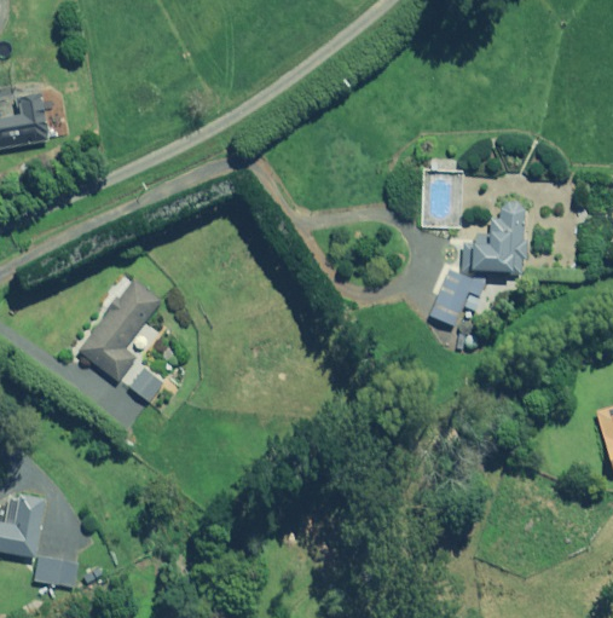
[(0,146),(48,139),(40,93),(18,98),(21,114),(0,116),(0,146)]
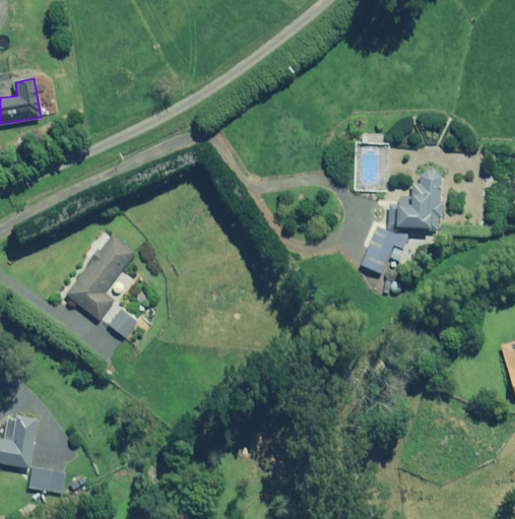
[(384,134),(363,133),(362,143),(383,144),(384,134)]
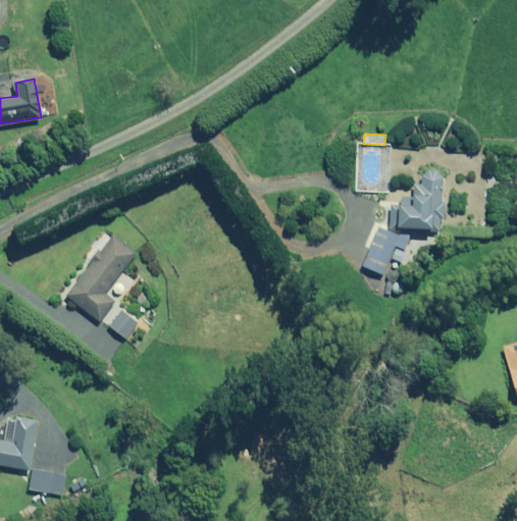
[(436,200),(440,172),(419,170),(418,189),(413,189),(412,198),(412,206),(400,205),(398,228),(440,232),(442,218),(445,219),(447,201),(436,200)]
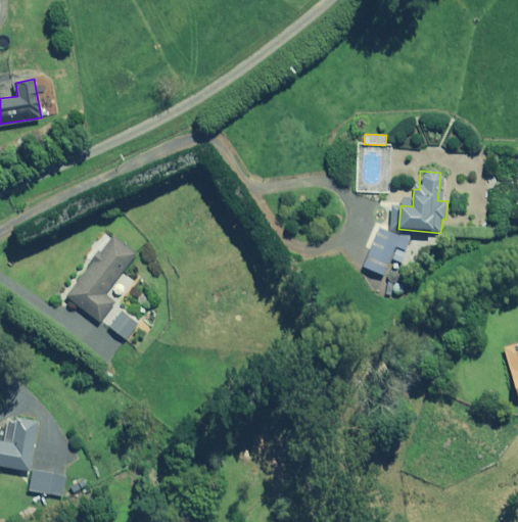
[(466,194),(453,192),(451,209),(463,211),(466,194)]
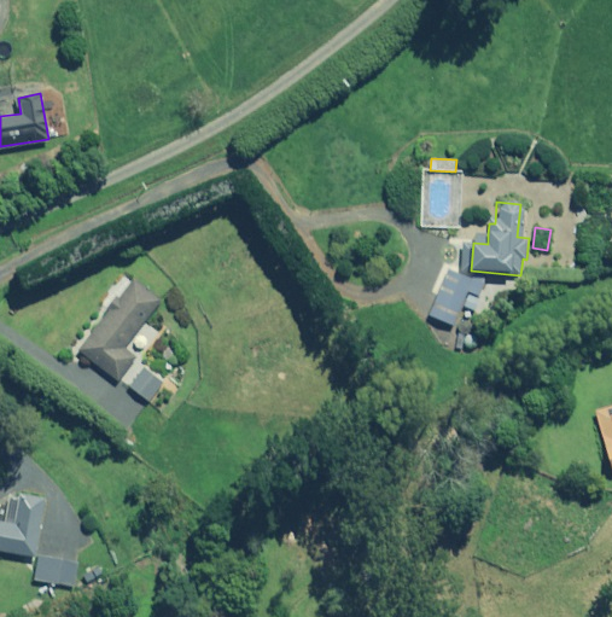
[(484,286),(447,272),(429,318),(454,327),(462,308),(473,313),(484,286)]
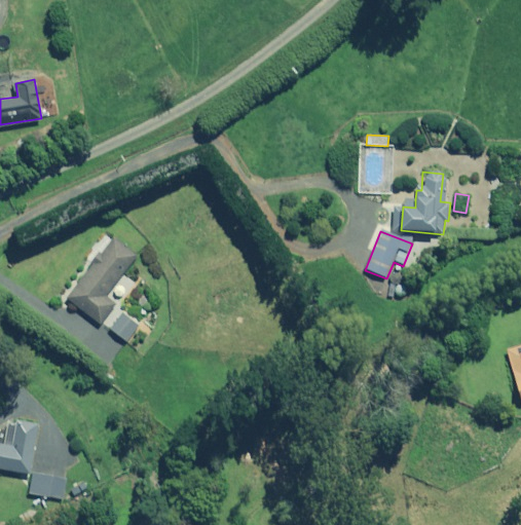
[(137,256),(113,237),(67,298),(100,324),(115,304),(105,296),(137,256)]
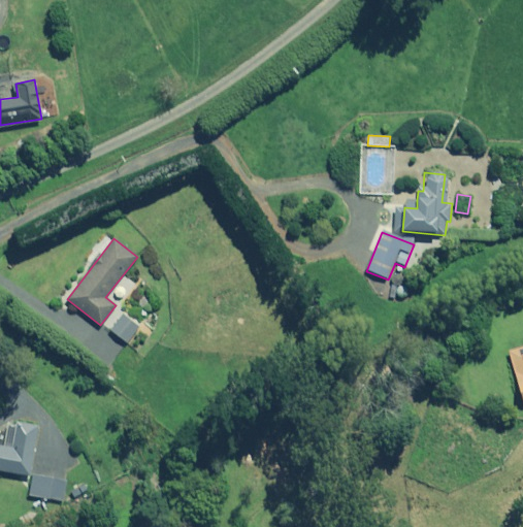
[(140,326),(124,314),(111,331),(128,343),(140,326)]
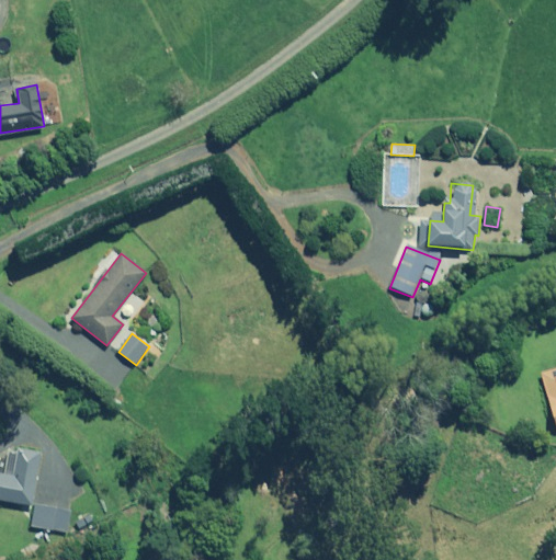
[(555,367),(541,372),(555,429),(555,427),(555,367)]
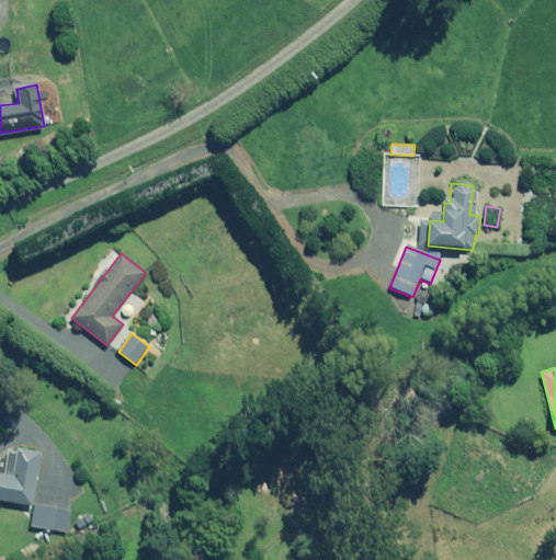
[(41,452),(8,446),(3,472),(0,471),(0,499),(32,504),(41,452)]
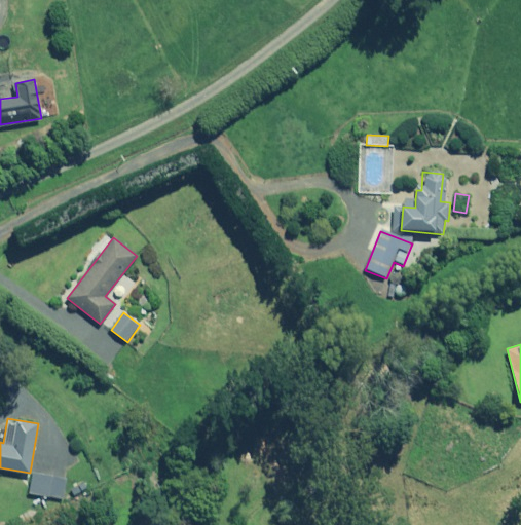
[(49,477),(32,473),(28,493),(45,496),(49,477)]
